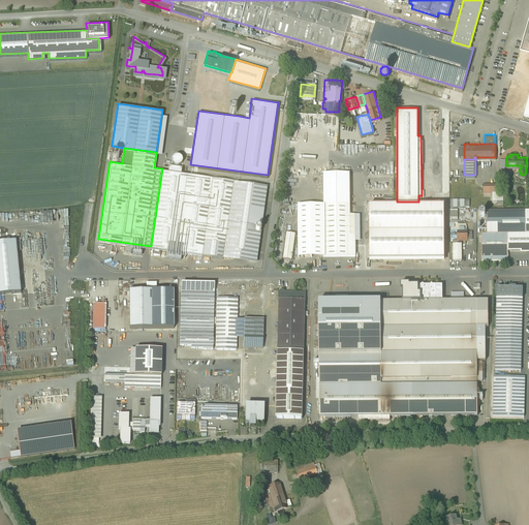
[(232,179),(162,168),(151,246),(222,255),(232,179)]
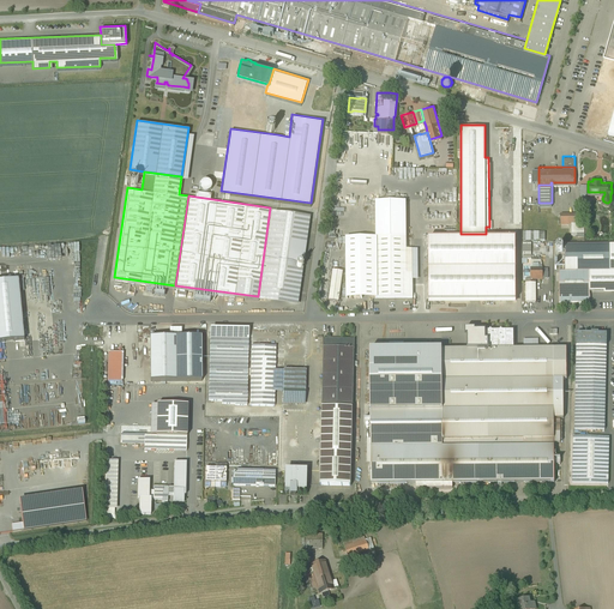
[(375,246),(407,245),(405,198),(375,198),(375,234),(375,246)]
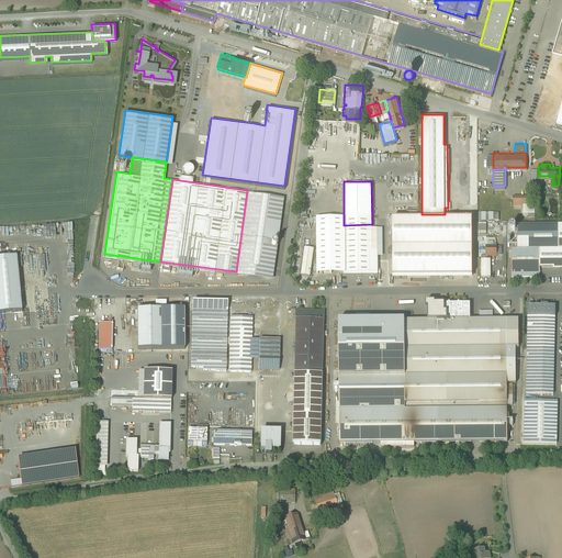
[(284,194),(247,190),(236,271),(272,277),(284,194)]
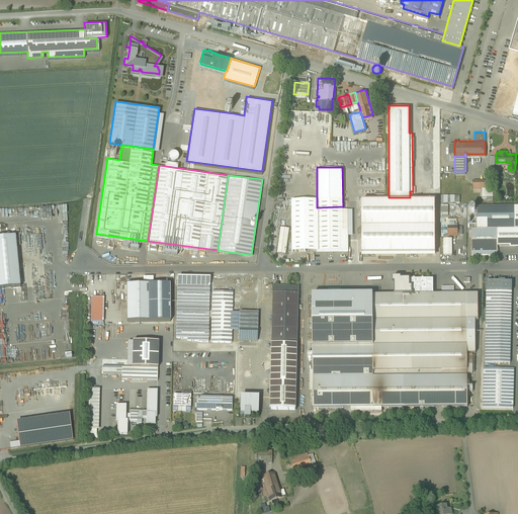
[(491,185),(487,185),(483,185),(483,193),(486,193),(493,193),(493,186),(491,185)]
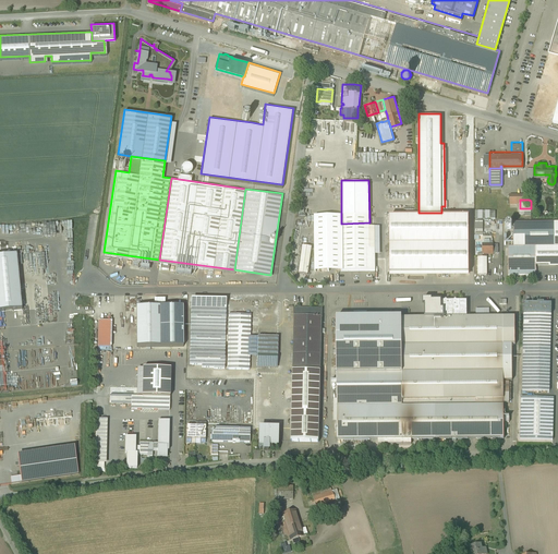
[(315,268),(342,267),(341,224),(341,213),(314,213),(315,268)]
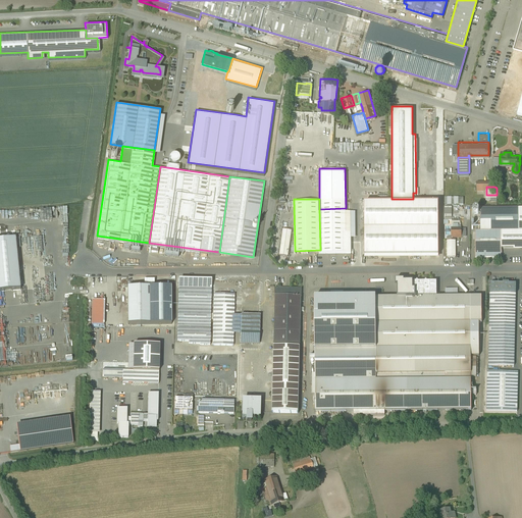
[(364,199),(365,255),(438,255),(438,199),(413,199),(392,199),(388,199),(364,199)]
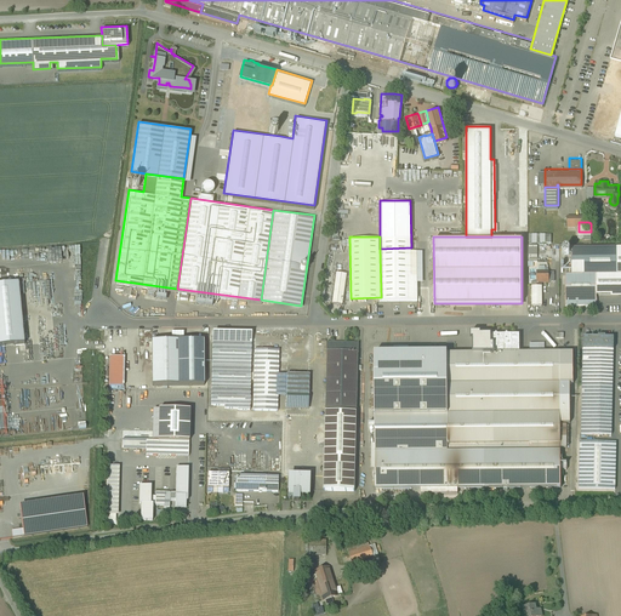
[(620,243),(571,244),(571,271),(596,269),(597,291),(620,290),(620,243)]
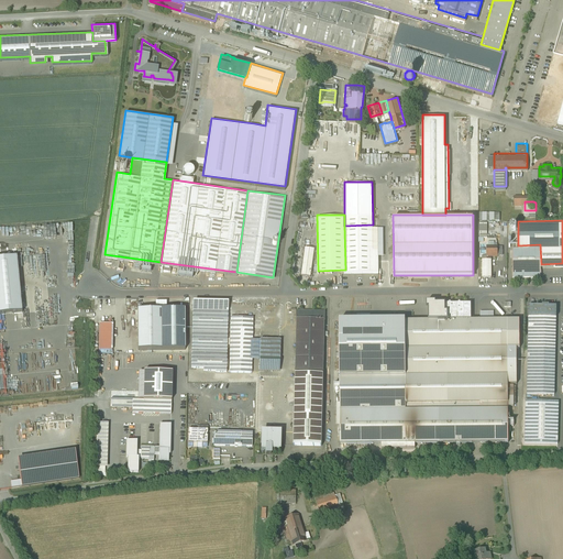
[(373,225),(344,226),(345,270),(378,270),(378,253),(378,226),(373,225)]
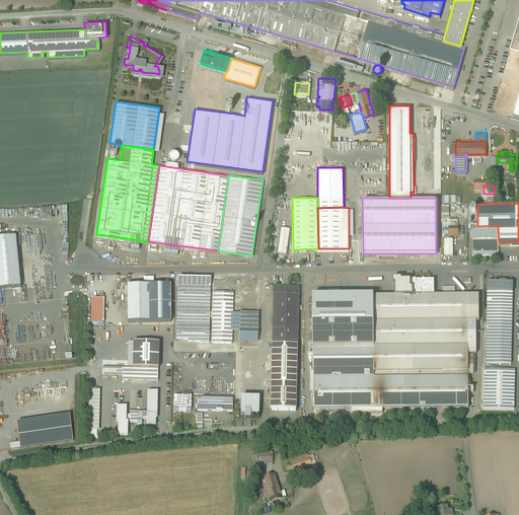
[(290,226),(282,224),(278,250),(286,251),(290,226)]
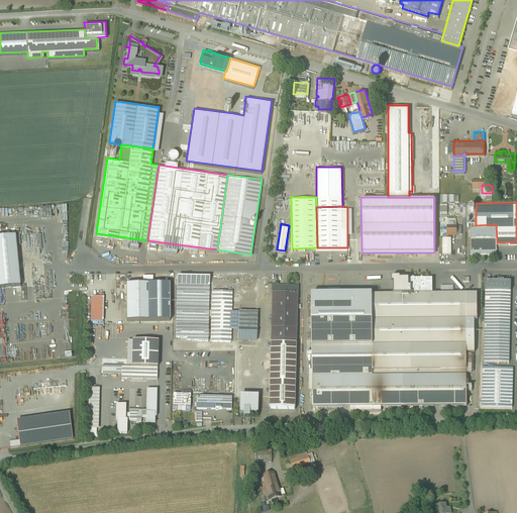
[(456,223),(447,223),(447,234),(451,234),(451,231),(456,231),(456,223)]
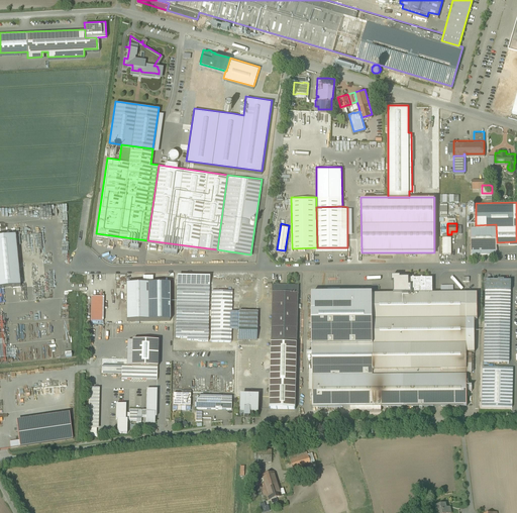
[(476,225),(471,225),(471,251),(497,250),(497,242),(496,224),(476,225)]
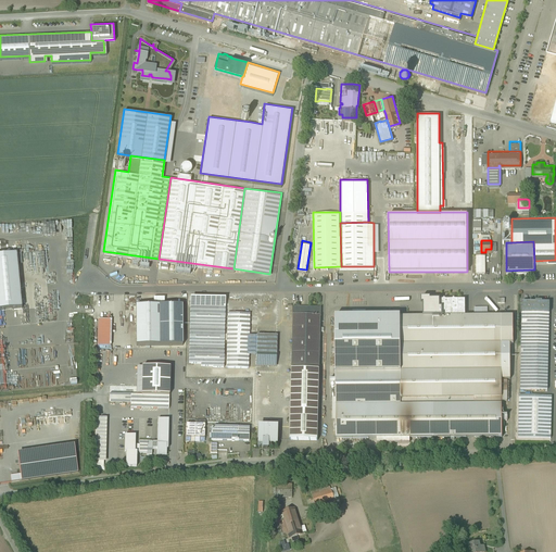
[(16,251),(0,252),(0,306),(22,305),(16,251)]
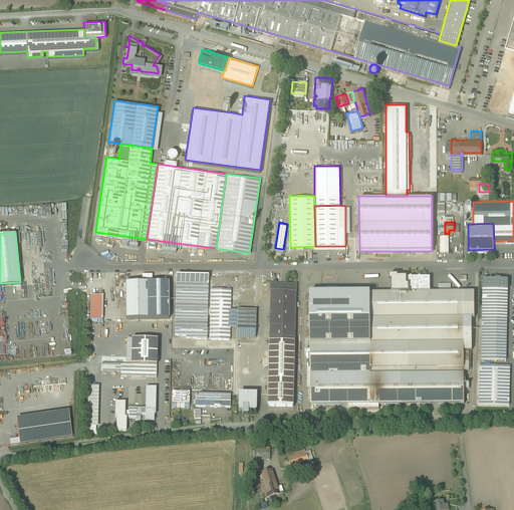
[(445,233),(440,233),(440,250),(449,250),(449,233),(445,233)]
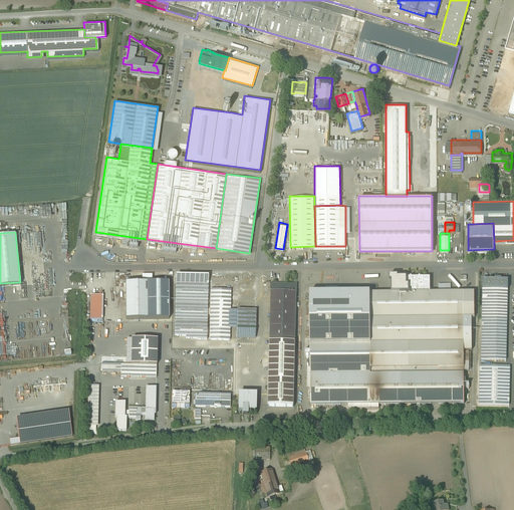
[(407,282),(406,274),(398,274),(398,272),(390,272),(390,277),(392,277),(392,289),(409,289),(409,282),(407,282)]
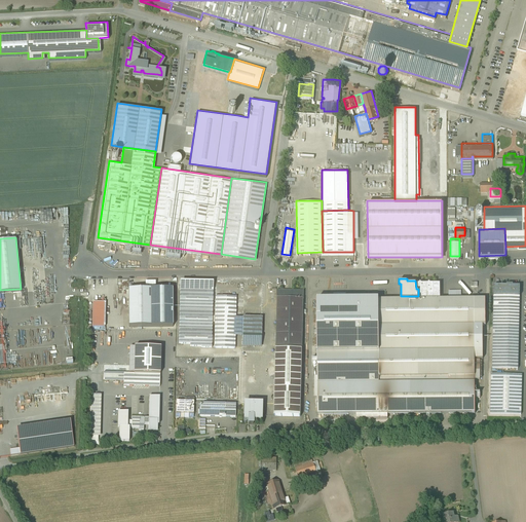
[(427,280),(421,281),(420,278),(419,281),(415,281),(416,289),(418,289),(418,296),(431,296),(431,292),(434,292),(434,280),(430,280),(429,278),(427,280)]
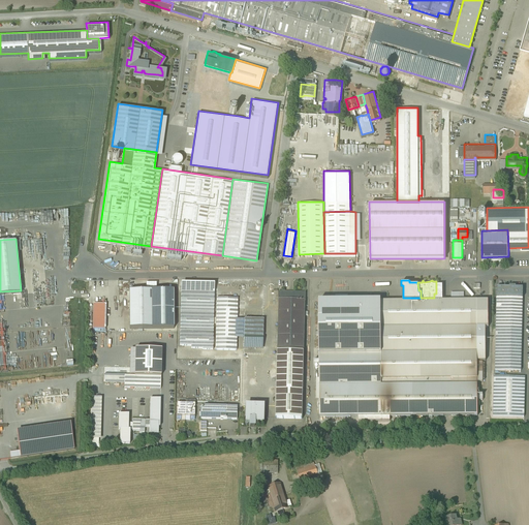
[(442,281),(436,281),(436,294),(434,294),(434,298),(442,298),(442,282),(442,281)]
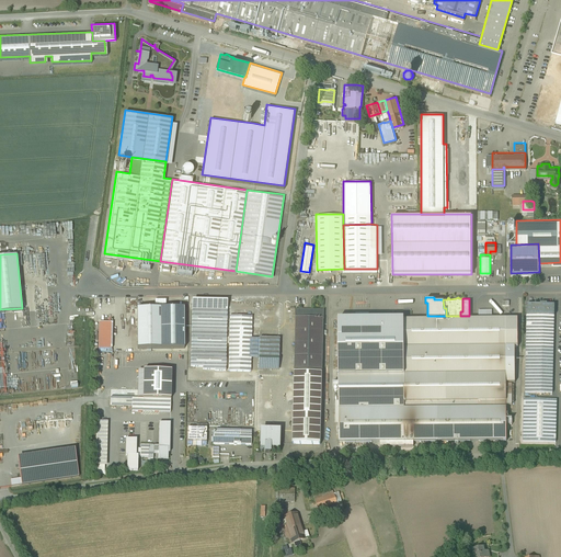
[(554,302),(527,302),(527,311),(554,313),(554,302)]
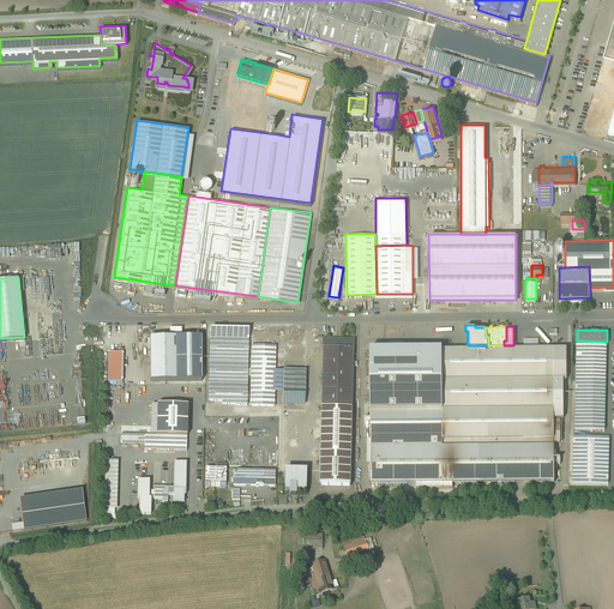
[(150,378),(202,377),(202,333),(150,333),(150,378)]
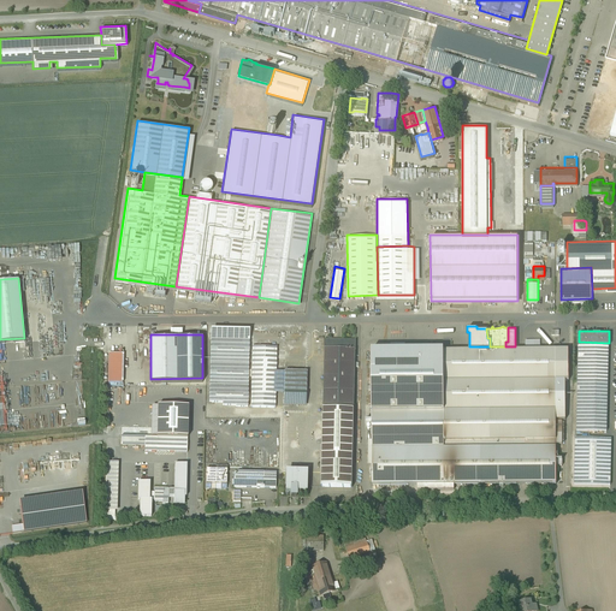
[(249,336),(211,334),(209,398),(223,398),(223,401),(236,402),(236,403),(248,403),(249,336)]
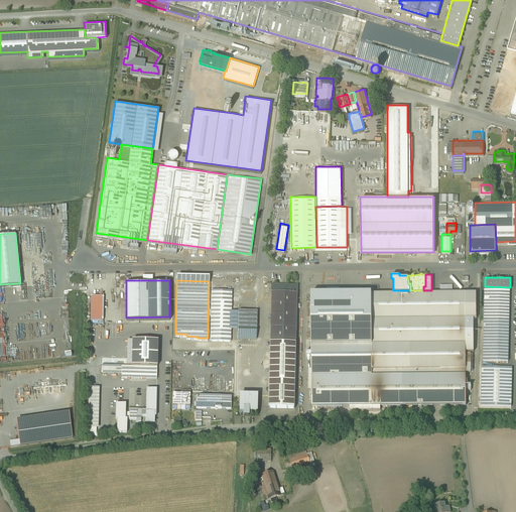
[(297,281),(272,280),(271,288),(297,289),(298,281),(297,281)]
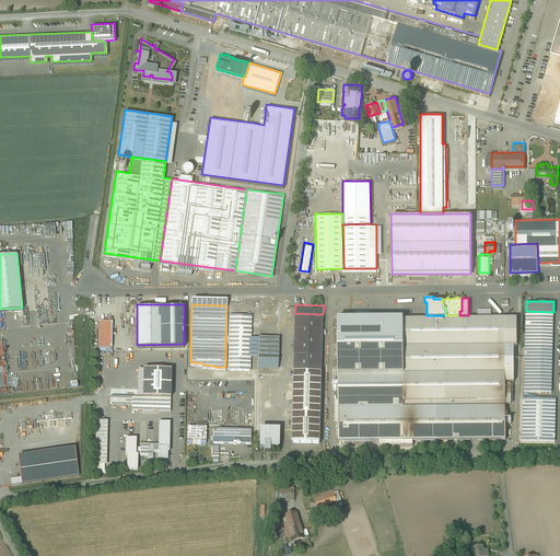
[(553,312),(526,311),(525,344),(552,345),(553,312)]
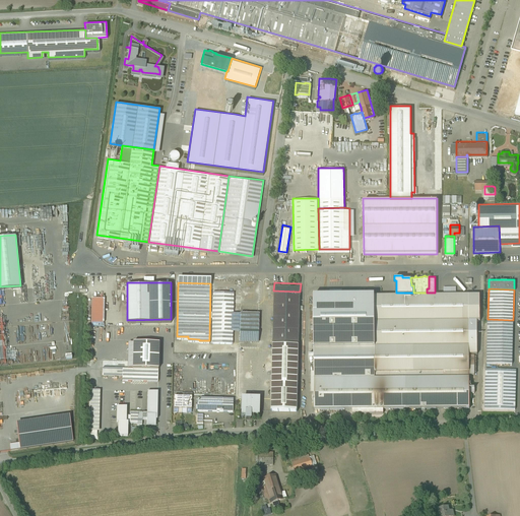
[(234,289),(212,289),(211,340),(233,340),(234,289)]
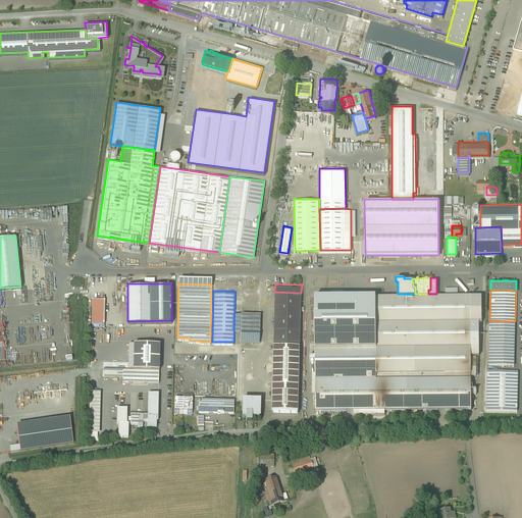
[(301,293),(275,292),(274,343),(300,344),(301,293)]
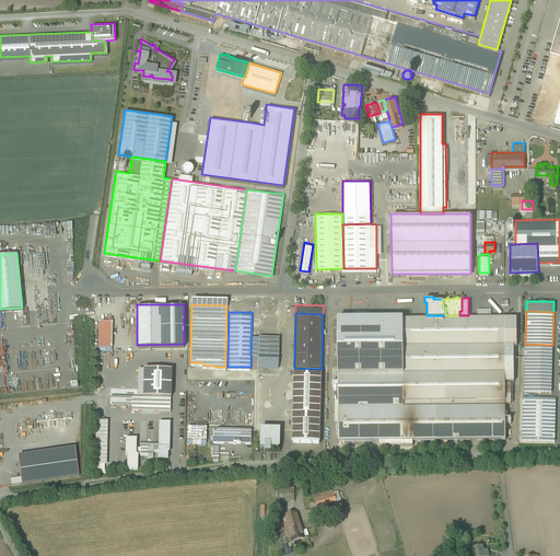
[(427,315),(404,315),(337,315),(338,379),(338,397),(338,404),(436,404),(436,397),(477,397),(477,404),(505,404),(505,401),(505,392),(505,380),(505,379),(505,343),(514,343),(517,343),(516,314),(468,315),(459,315),(445,315),(427,315)]
